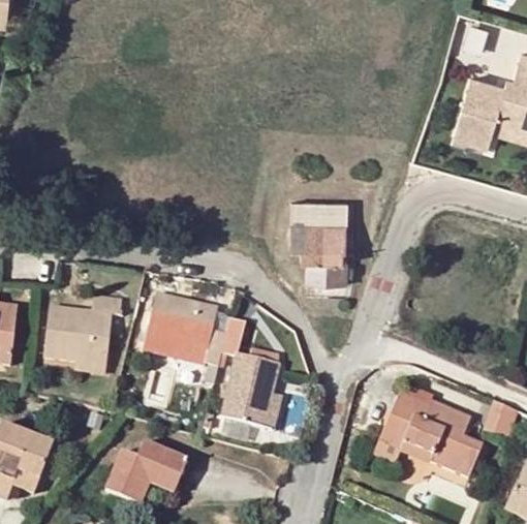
[(0,0),(0,20),(8,22),(10,0),(0,0)]
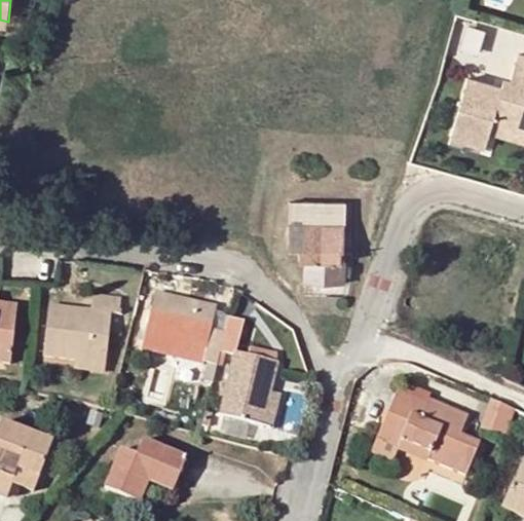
[(523,54),(520,53),(512,80),(506,79),(503,86),(470,76),(452,134),(487,145),(491,129),(495,115),(523,123),(523,54)]
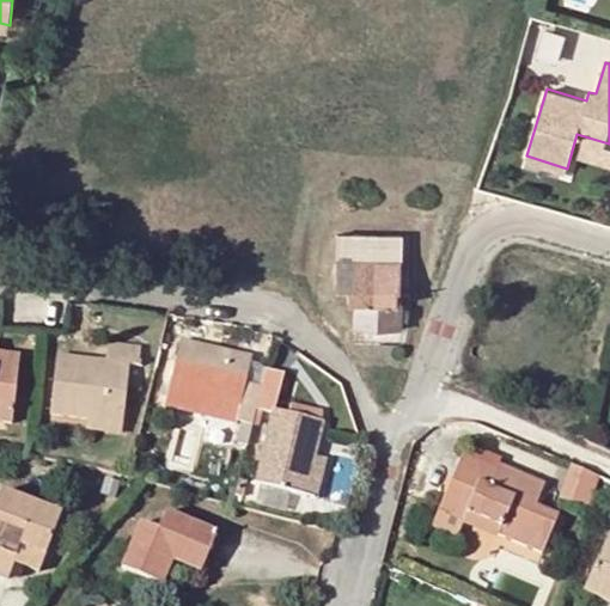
[(609,144),(577,134),(572,151),(609,161),(609,144)]
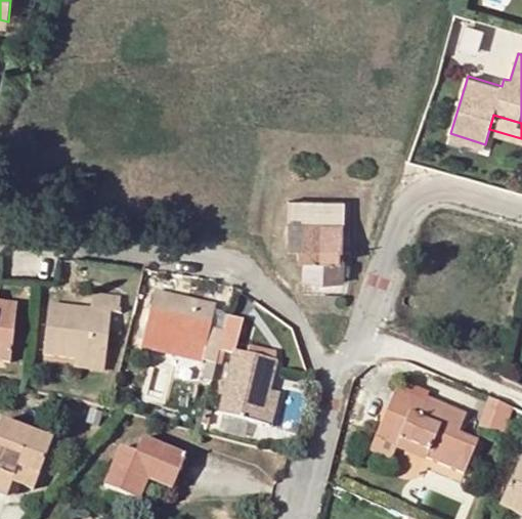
[(345,197),(290,196),(289,245),(300,245),(300,255),(305,256),(305,278),(343,276),(344,256),(341,256),(341,245),(344,245),(345,197)]
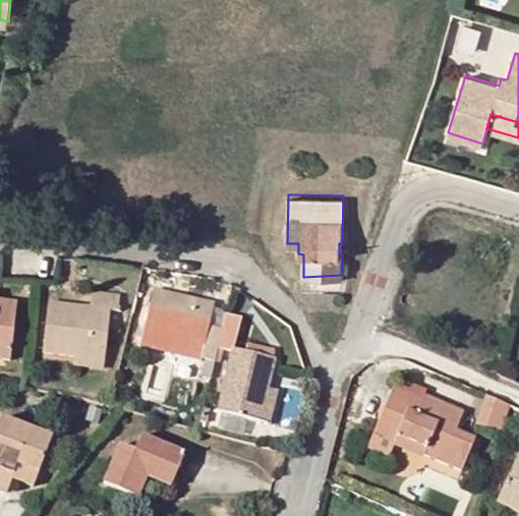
[(202,355),(213,358),(217,344),(221,327),(210,324),(213,308),(215,300),(154,286),(141,341),(202,355)]
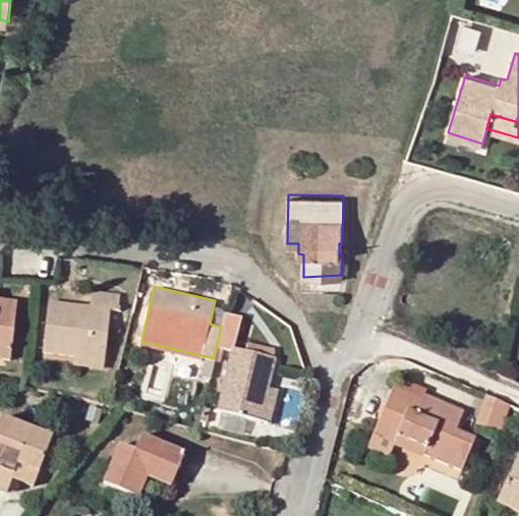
[(43,349),(75,353),(104,356),(111,305),(118,306),(120,292),(94,290),(91,304),(49,299),(43,349)]
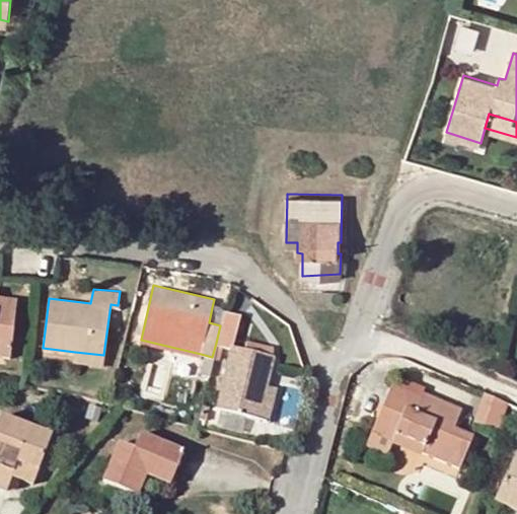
[(0,296),(0,355),(11,357),(16,299),(0,296)]
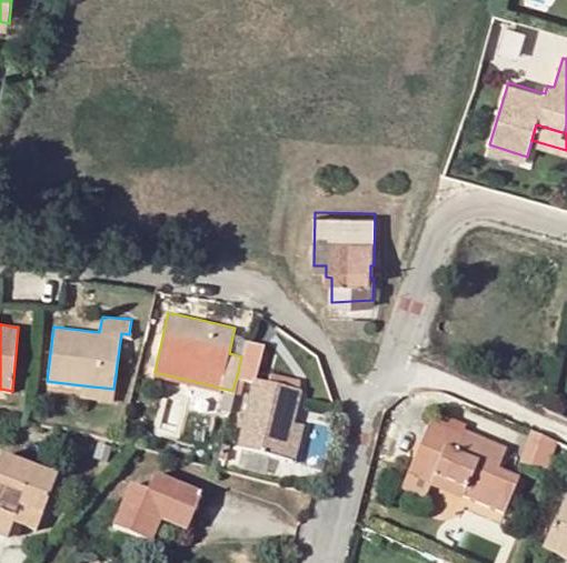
[(246,340),(232,337),(229,353),(241,357),(246,340)]
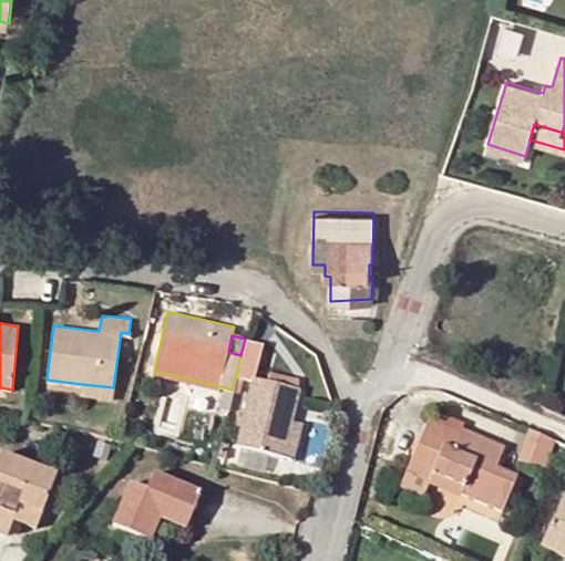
[(240,355),(236,374),(252,377),(236,443),(293,457),(301,422),(293,419),(300,387),(268,381),(255,377),(263,342),(245,339),(240,355)]
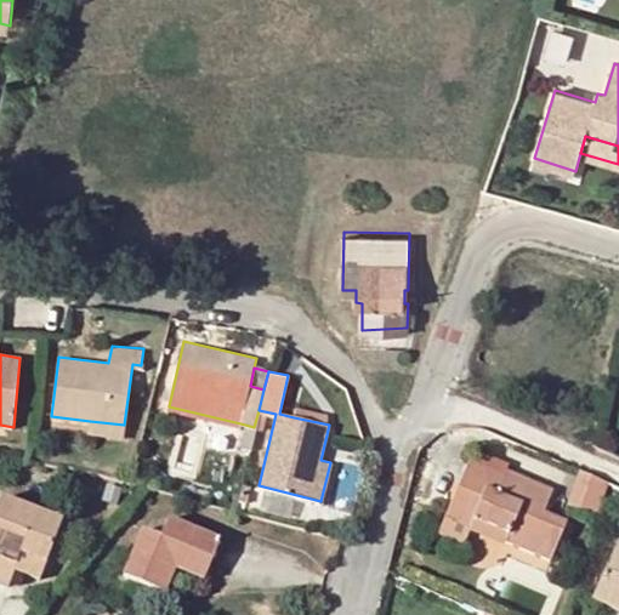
[(297,403),(294,417),(329,425),(333,411),(297,403)]
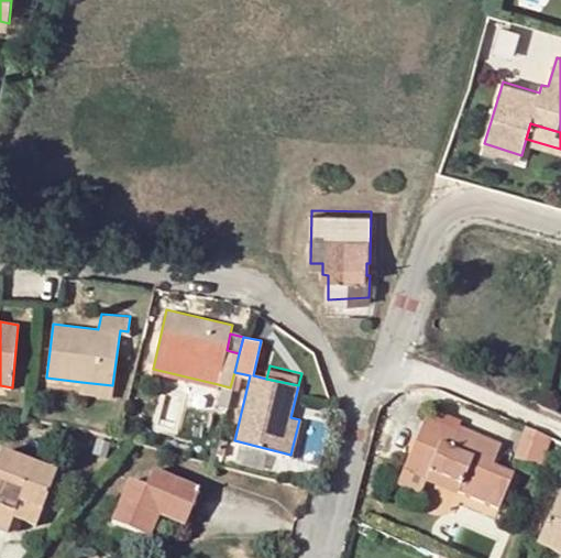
[(112,385),(81,382),(79,392),(111,395),(112,385)]
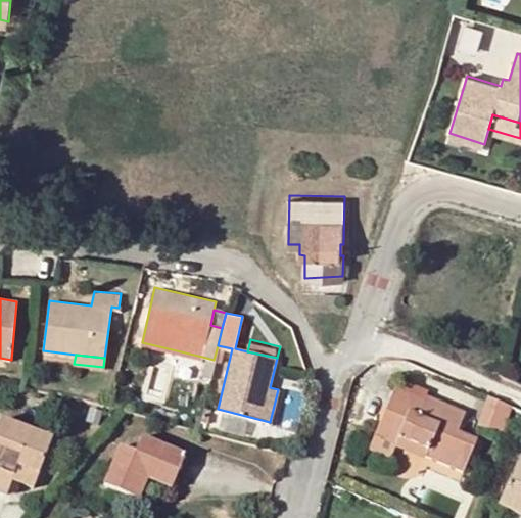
[(202,357),(198,374),(209,376),(214,360),(202,357)]
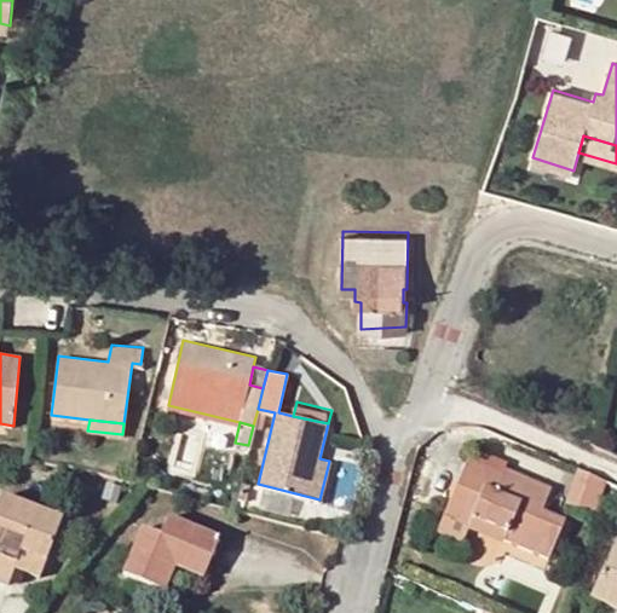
[(468,457),(461,474),(468,478),(462,491),(455,487),(437,530),(463,539),(476,515),(508,530),(505,538),(548,557),(565,520),(541,510),(551,485),(502,466),(500,470),(468,457)]
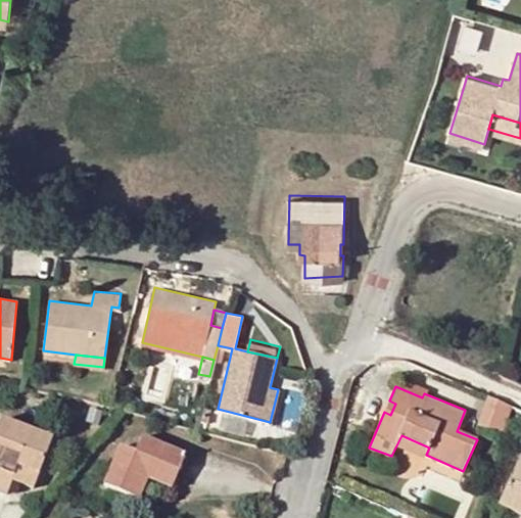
[(478,422),(503,431),(513,404),(489,393),(478,422)]
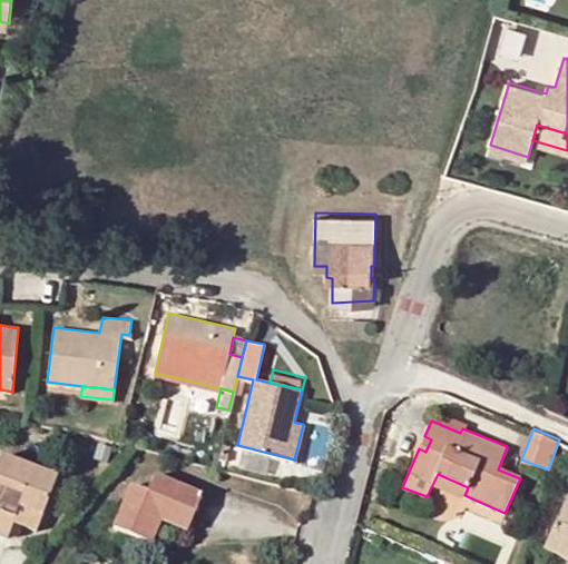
[(431,439),(424,436),(419,448),(426,452),(431,439)]
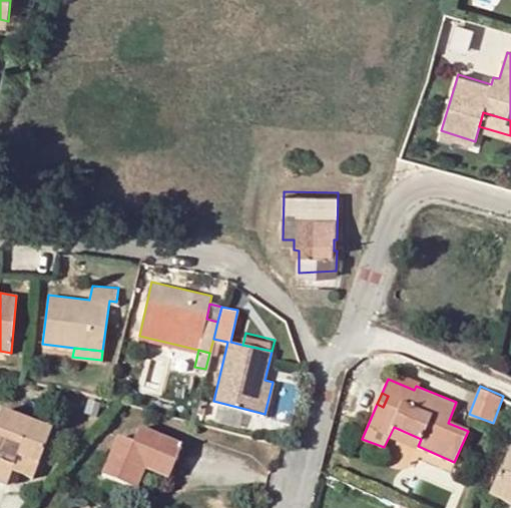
[(52,426),(2,407),(0,410),(0,478),(7,482),(12,469),(33,476),(52,426)]
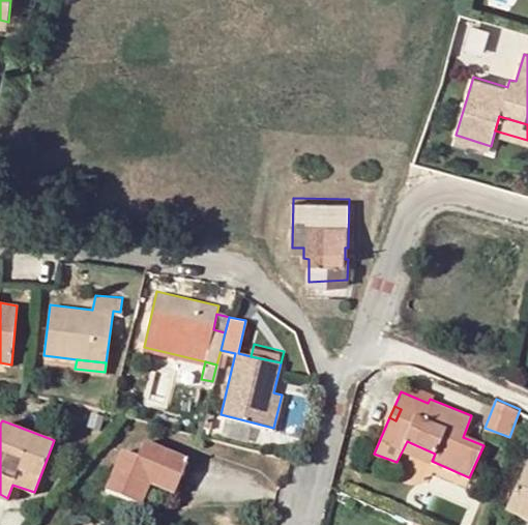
[(188,459),(144,439),(138,456),(120,448),(105,488),(141,504),(150,483),(174,492),(188,459)]
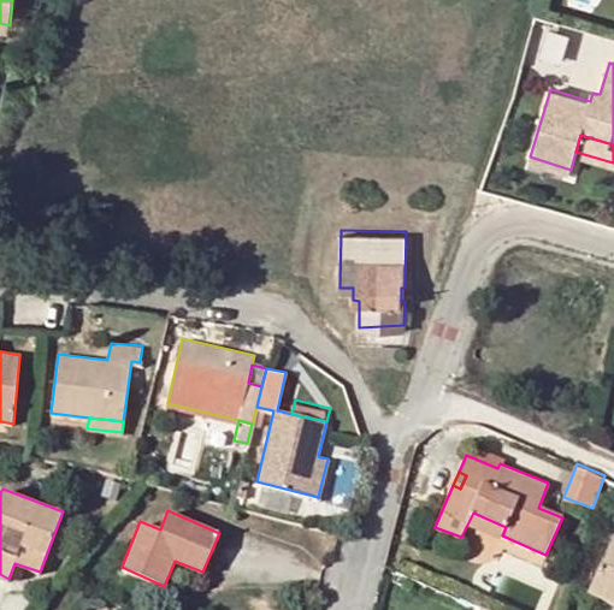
[(613,537),(588,592),(613,604),(613,537)]
